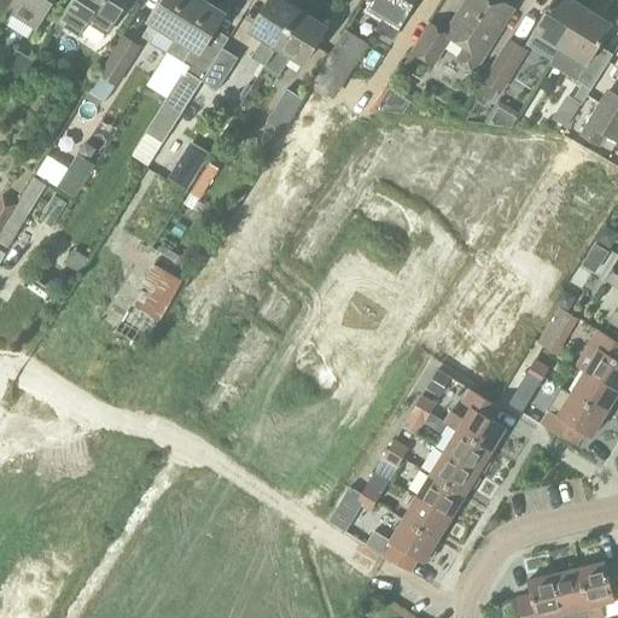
[(36,29),(54,0),(0,0),(0,25),(9,12),(36,29)]
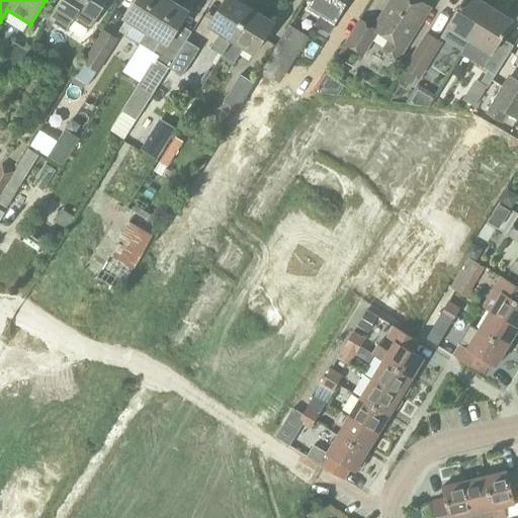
[(89,29),(107,0),(60,0),(49,18),(68,30),(74,19),(89,29)]
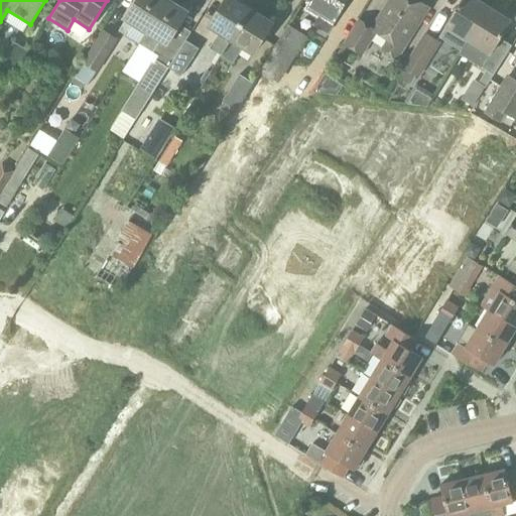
[(152,61),(122,111),(136,120),(168,68),(185,41),(190,31),(180,25),(188,12),(168,0),(165,0),(146,32),(139,43),(159,56),(154,63),(152,61)]
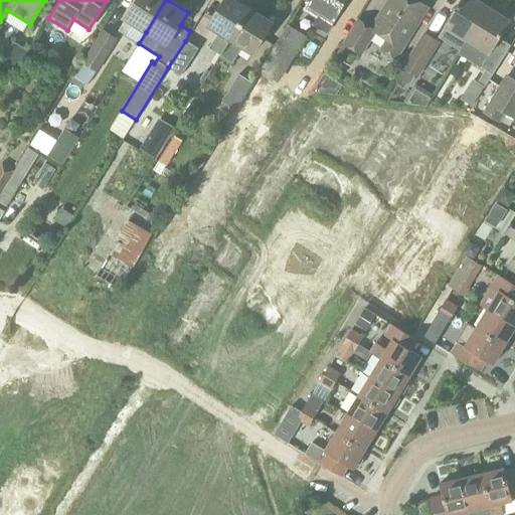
[(146,32),(165,0),(136,0),(125,19),(146,32)]
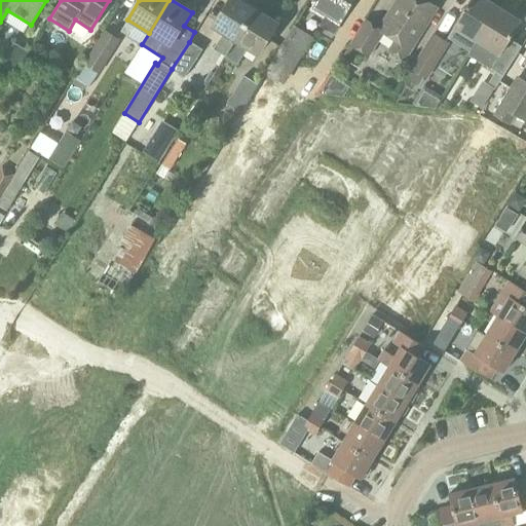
[(240,0),(229,0),(213,27),(223,34),(214,49),(226,57),(235,41),(256,9),(240,0)]
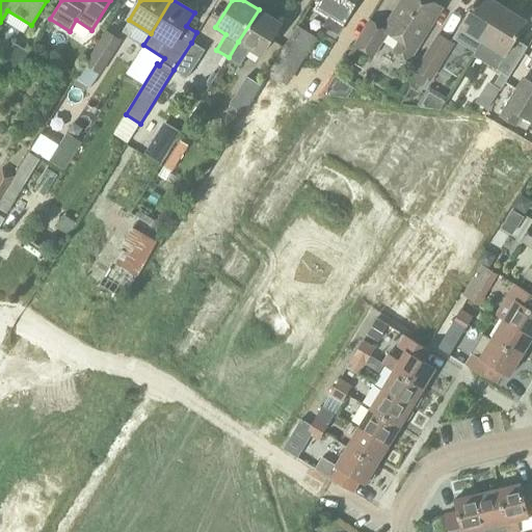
[(342,27),(357,0),(321,0),(316,11),(342,27)]
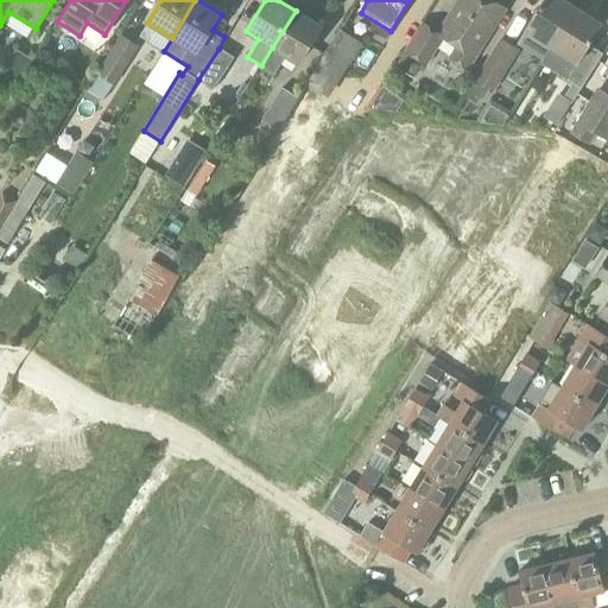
[(466,69),(504,10),(488,0),(458,0),(437,35),(420,25),(404,52),(423,64),(441,37),(457,48),(449,59),(466,69)]
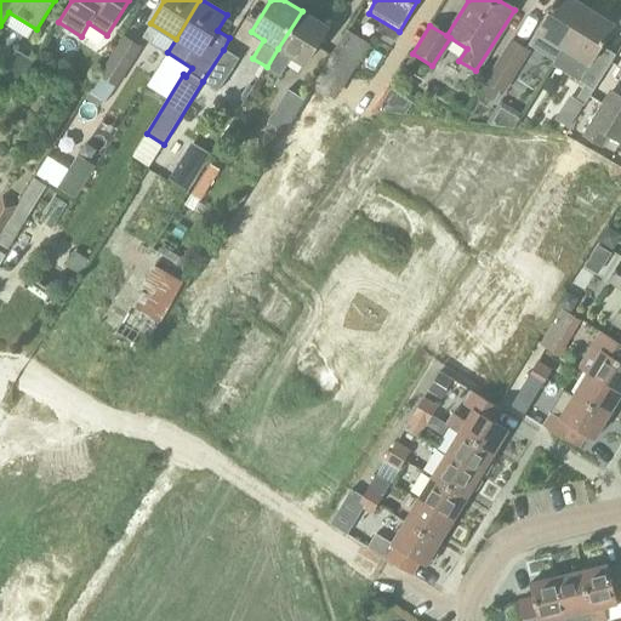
[(563,49),(587,9),(585,7),(587,3),(582,0),(554,0),(528,44),(541,52),(550,40),(563,49)]
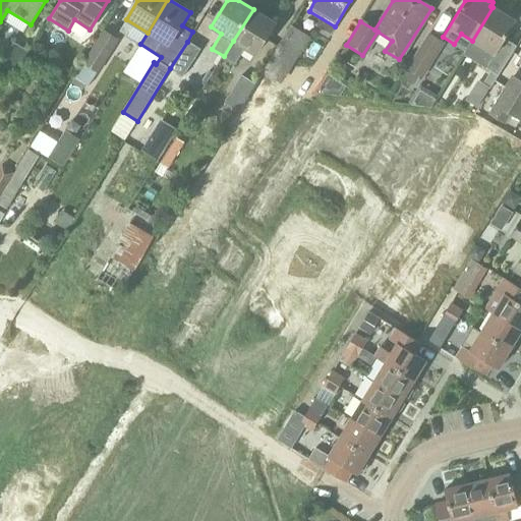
[(493,7),(472,41),(463,54),(476,62),(498,75),(516,46),(504,39),(515,21),(493,7)]
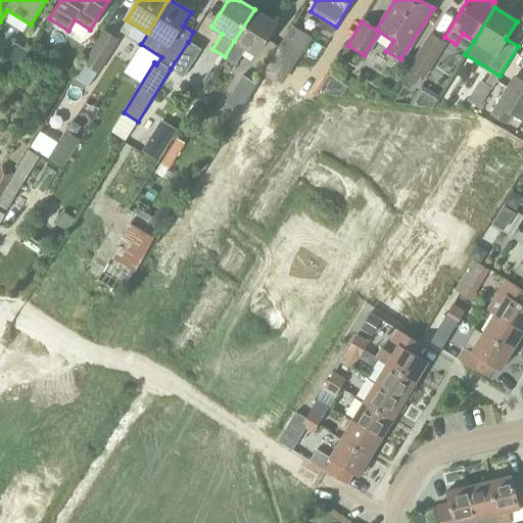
[(234,41),(225,56),(236,63),(246,48),(256,55),(277,24),(254,9),(234,41)]
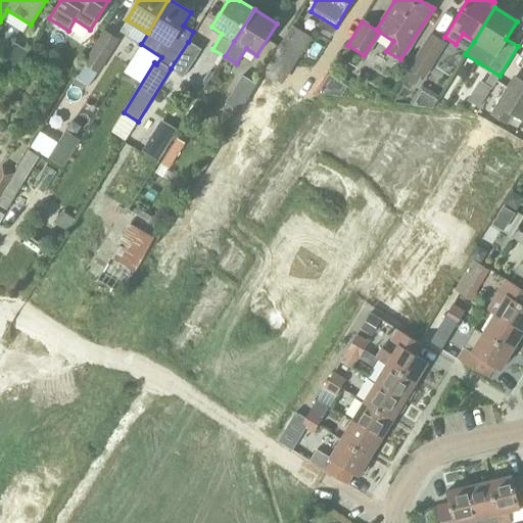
[(294,28),(278,54),(296,65),(313,40),(294,28)]
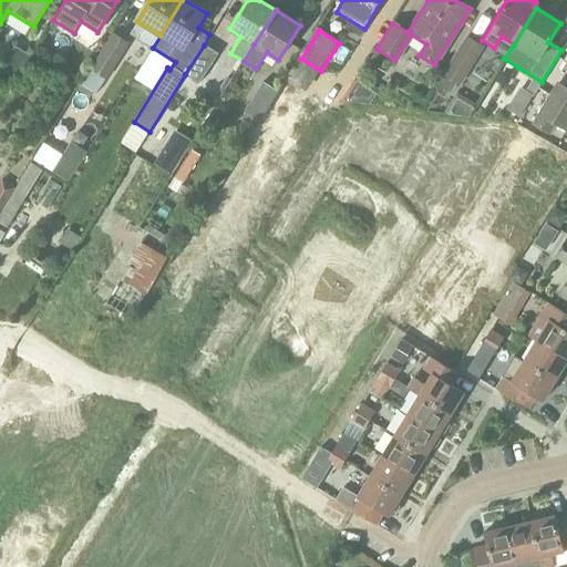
[(126,41),(113,32),(93,65),(106,74),(110,70),(126,41)]
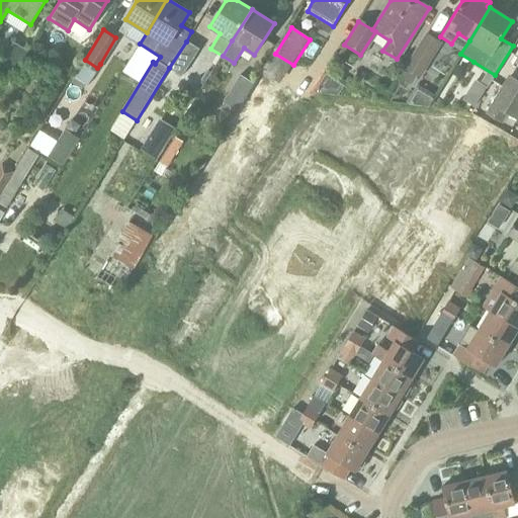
[(420,71),(421,72),(442,39),(428,29),(408,63),(420,71)]
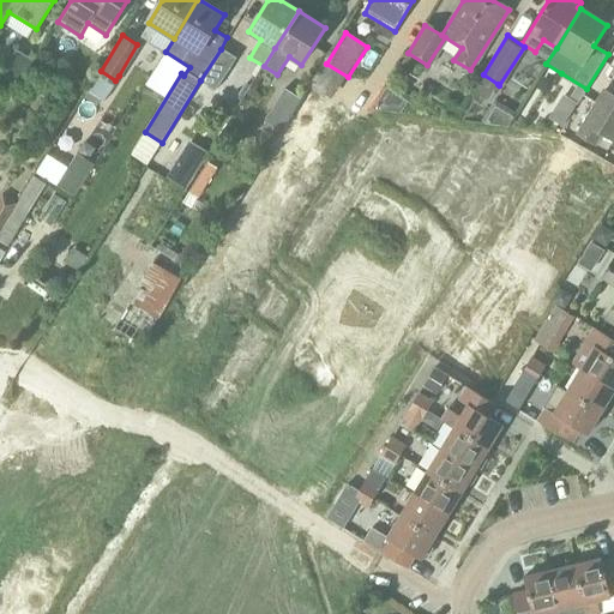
[(18,49),(1,74),(18,84),(34,59),(18,49)]
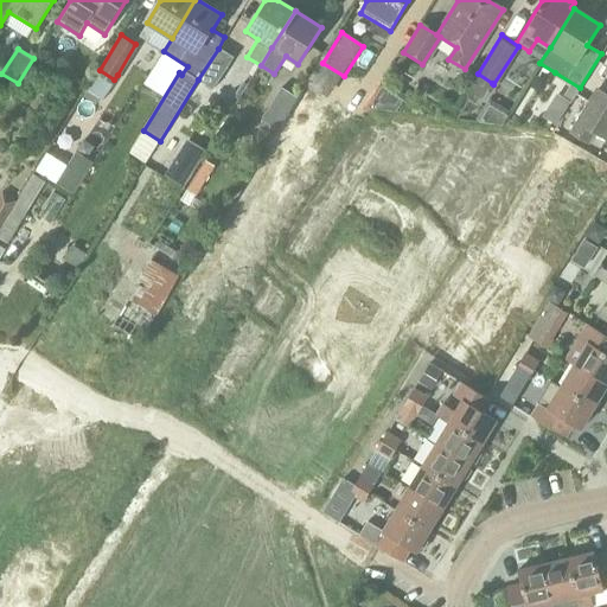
[(211,88),(230,57),(218,49),(198,80),(211,88)]
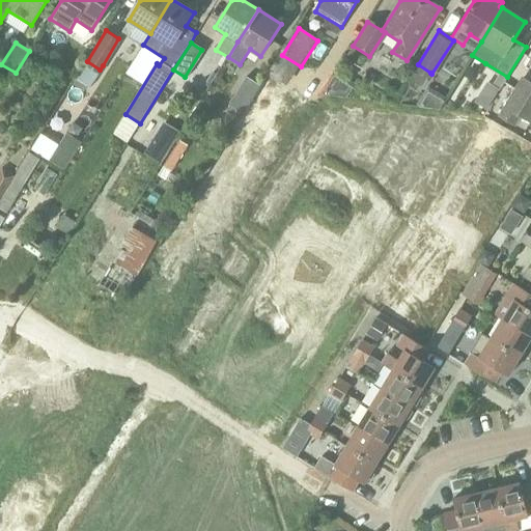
[(87,61),(78,76),(90,83),(100,70),(87,61)]
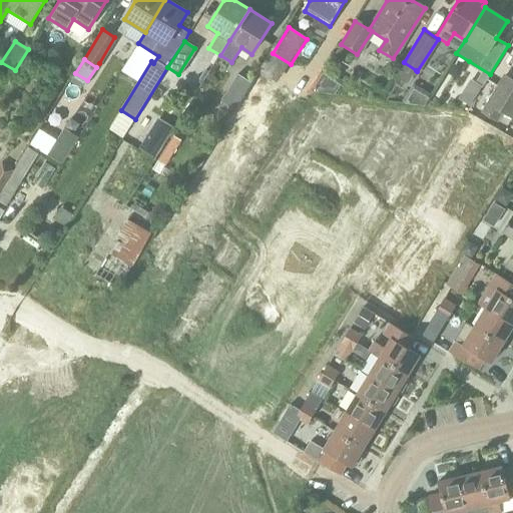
[(235,106),(252,79),(239,71),(222,98),(235,106)]
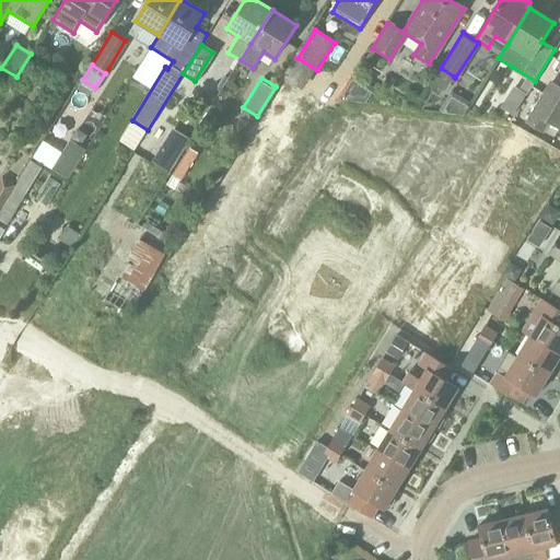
[(557,128),(559,123),(559,89),(550,83),(526,123),(540,132),(547,121),(557,128)]
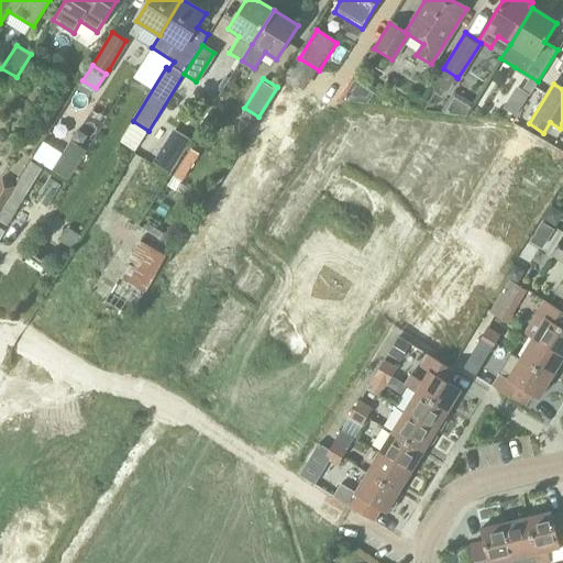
[(453,91),(441,113),(466,117),(473,103),(453,91)]
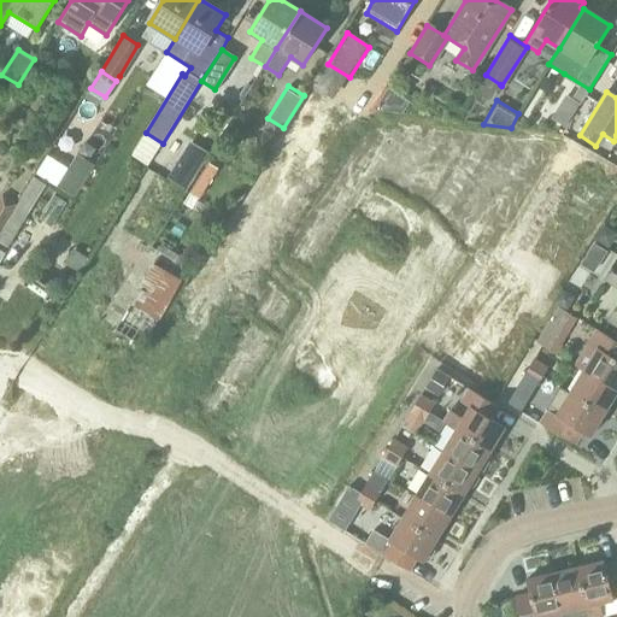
[(357,144),(323,199),(341,209),(364,174),(352,165),(363,147),(357,144)]
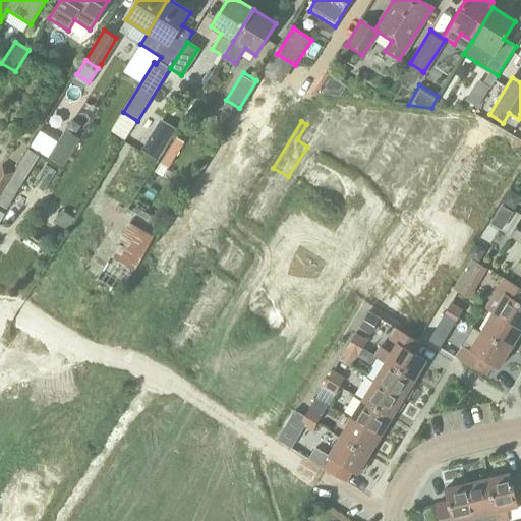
[(317,130),(299,161),(314,170),(341,128),(332,122),(326,135),(317,130)]
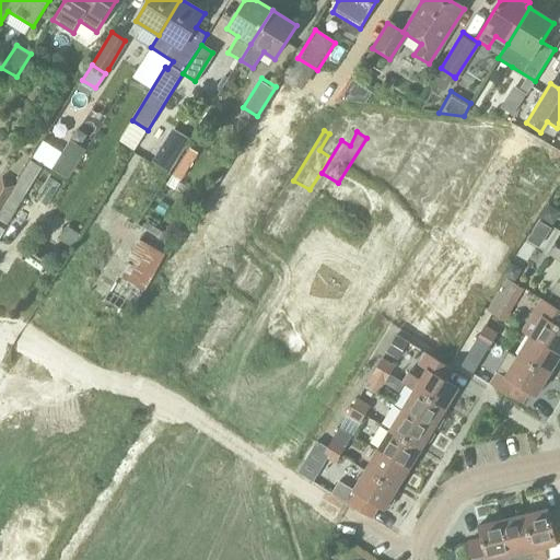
[(465,131),(458,142),(465,147),(471,136),(465,131)]
